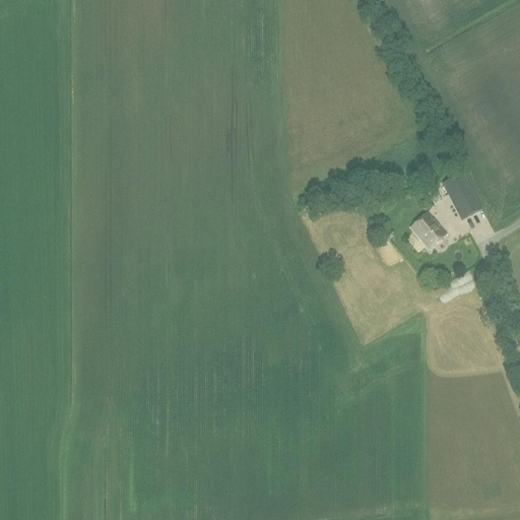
[(482,211),(463,175),(443,186),(462,221),(482,211)]
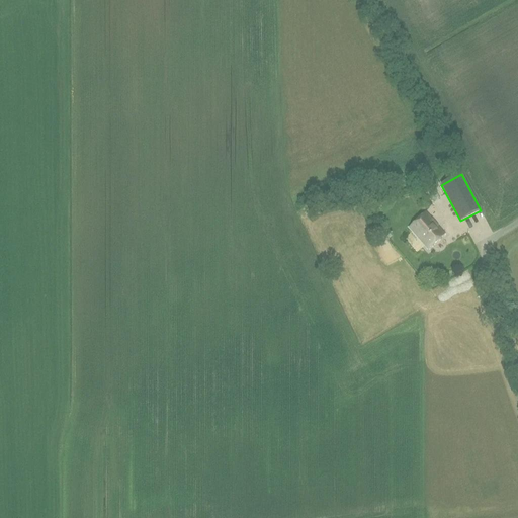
[(425,198),(420,203),(426,210),(431,205),(425,198)]
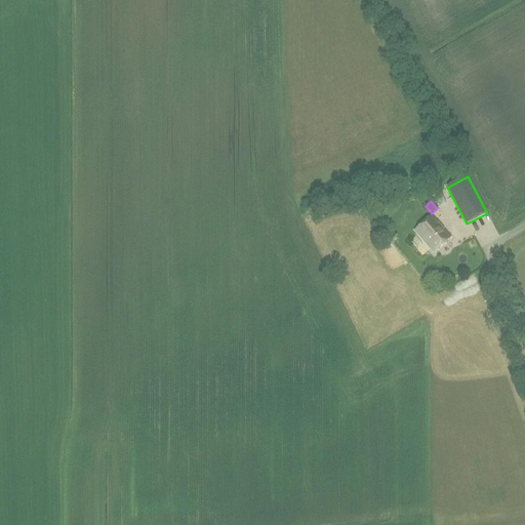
[(430,215),(413,230),(432,252),(449,238),(430,215)]
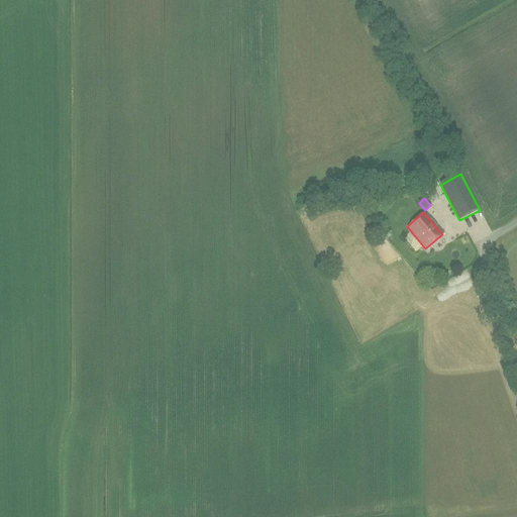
[(368,219),(375,224),(378,220),(372,215),(368,219)]
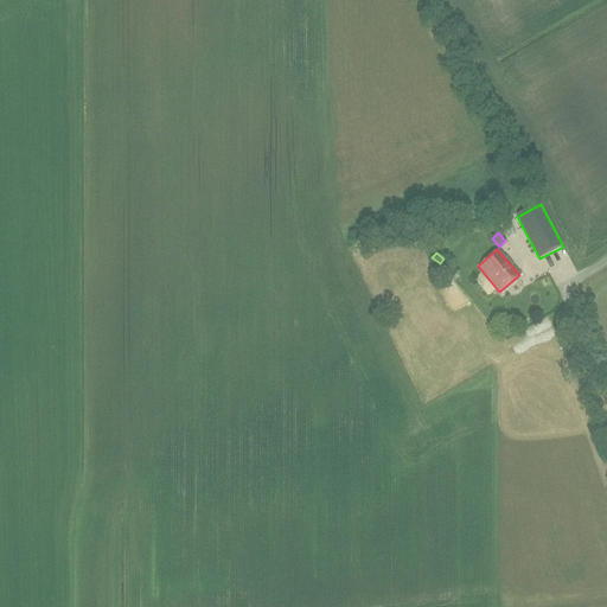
[(447,287),(460,278),(453,267),(440,276),(447,287)]
